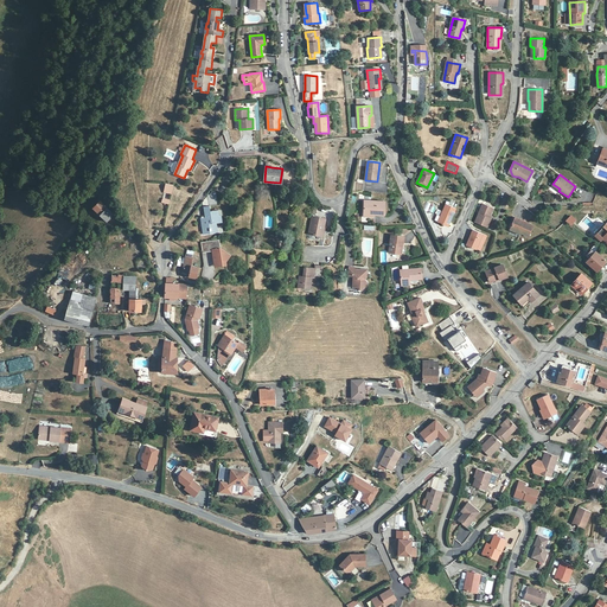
[(217,192),(212,191),(204,203),(206,217),(202,217),(203,230),(210,229),(210,234),(217,232),(216,223),(217,223),(217,222),(222,221),(221,215),(219,215),(218,215),(217,210),(211,211),(210,206),(218,204),(217,192)]
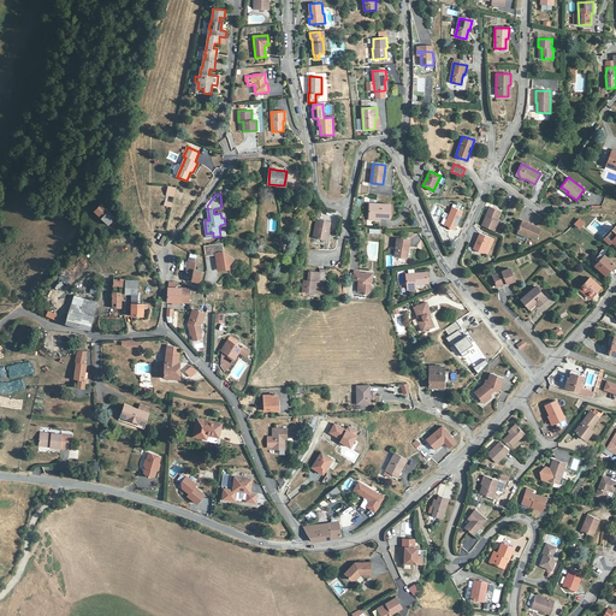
[(116,218),(101,203),(95,212),(98,214),(101,218),(108,225),(116,218)]
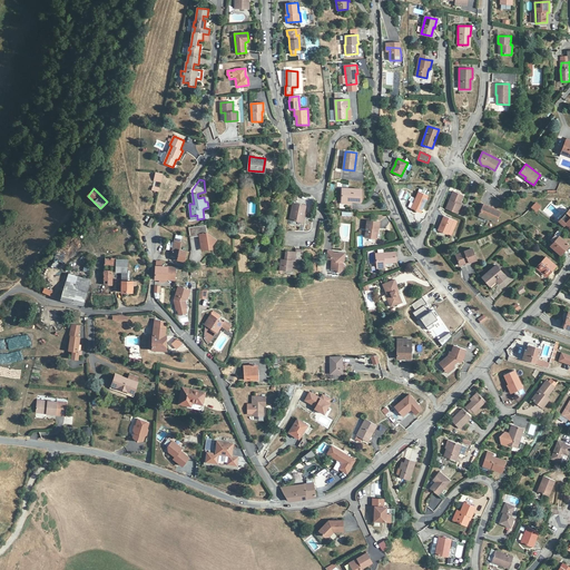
[(362,189),(356,189),(343,188),(342,204),(352,204),(352,202),(362,202),(362,189)]
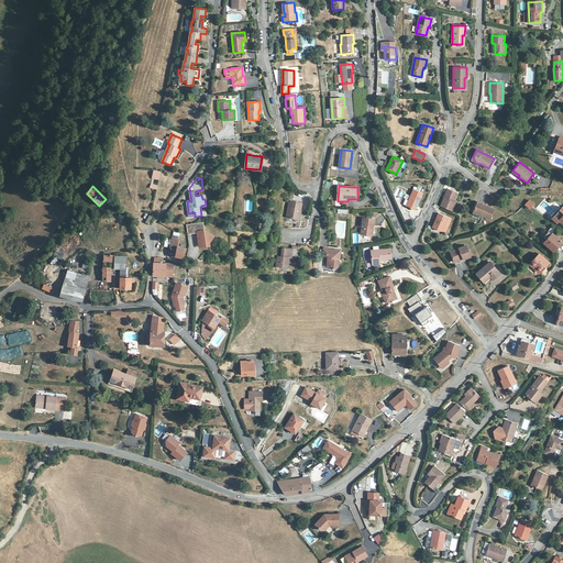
[(422,192),(414,189),(406,206),(416,210),(422,192)]
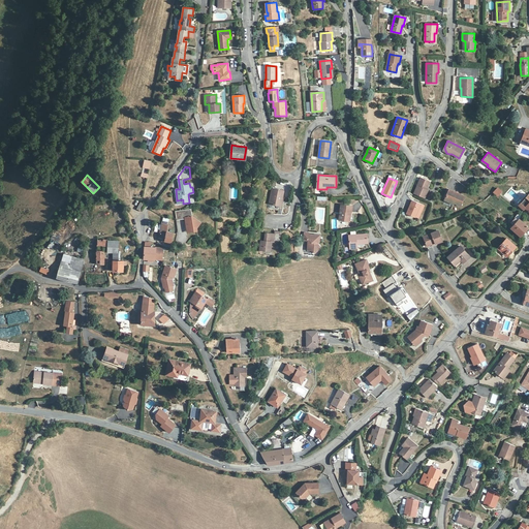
[(429,182),(421,178),(413,193),(425,198),(428,190),(426,189),(427,186),(429,182)]
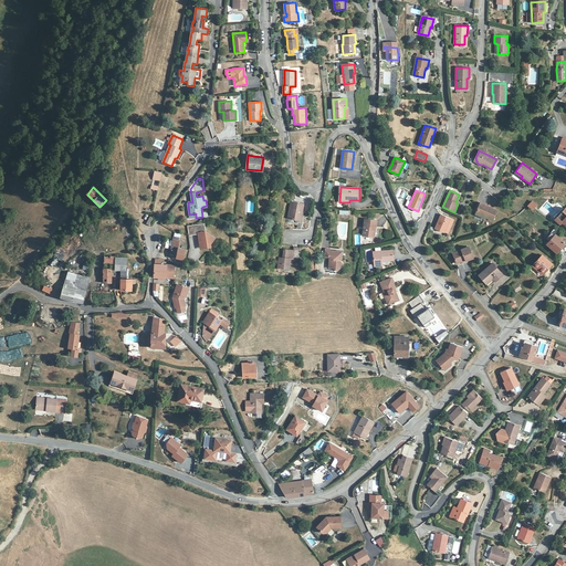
[(304,205),(291,201),(287,218),(299,220),(300,213),(302,213),(304,205)]
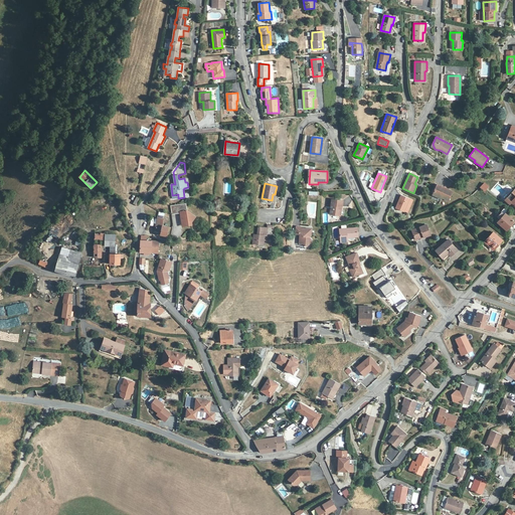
[(489,187),(485,183),(480,187),(485,191),(489,187)]
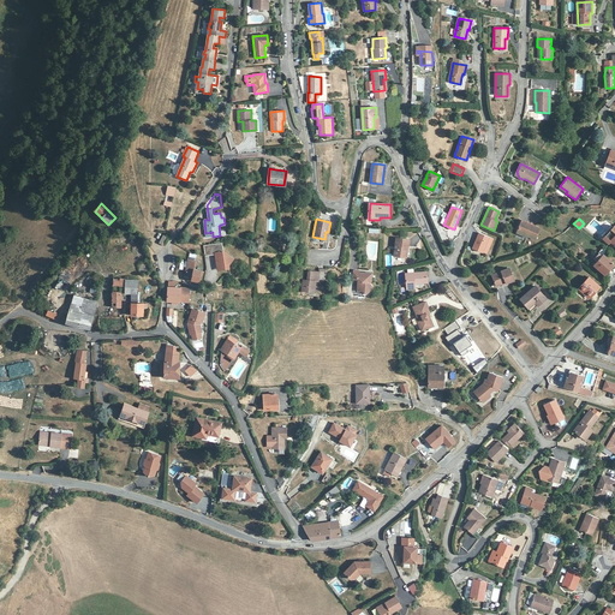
[(541,227),(523,220),(518,231),(529,236),(536,239),(541,227)]
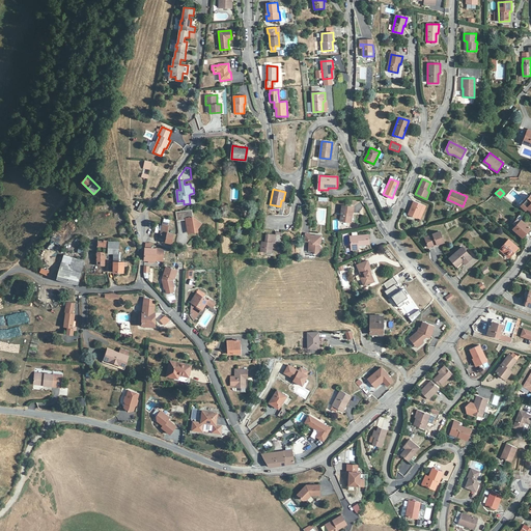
[(530,195),(521,206),(530,216),(530,215),(530,195)]
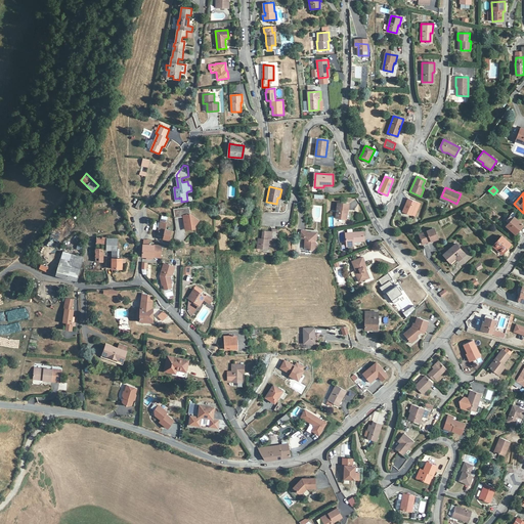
[(407,199),(402,213),(416,218),(421,203),(407,199)]
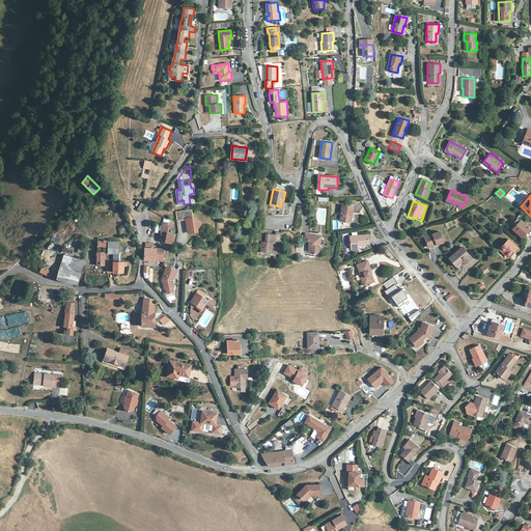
[(342,205),(341,214),(340,221),(350,222),(351,213),(353,213),(353,207),(342,205)]
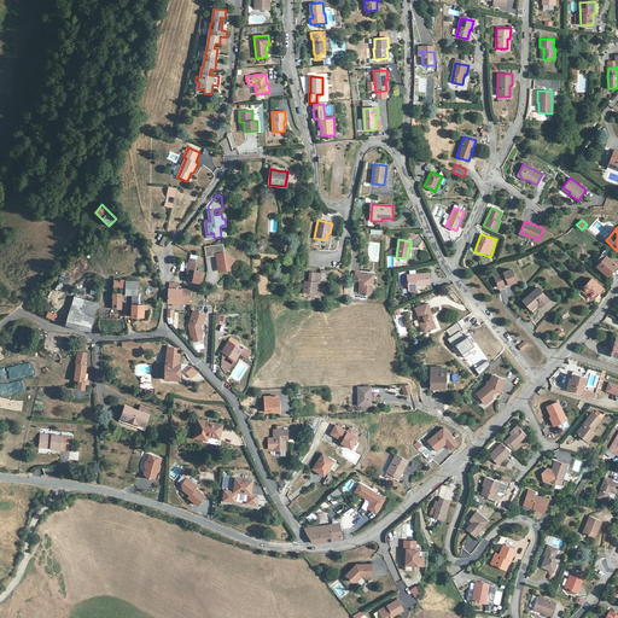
[(225,251),(223,244),(222,244),(205,246),(207,256),(207,257),(216,256),(219,268),(222,267),(223,270),(231,269),(229,266),(234,260),(225,252),(225,251)]
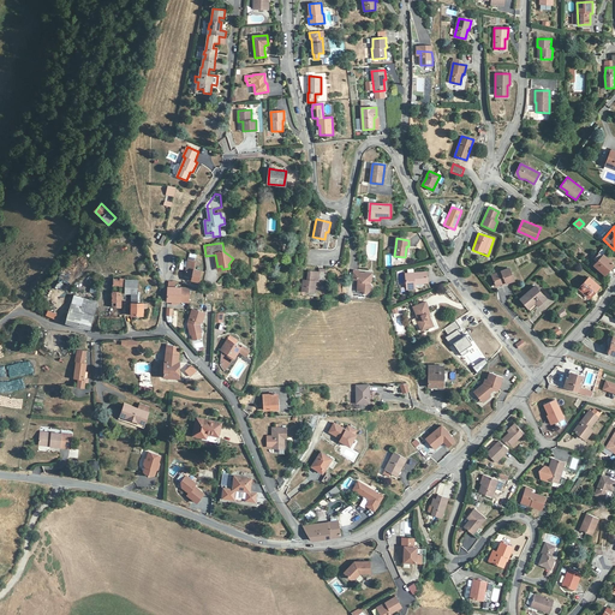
[(602,256),(598,252),(593,260),(596,262),(593,266),(604,275),(614,264),(603,255),(602,256)]
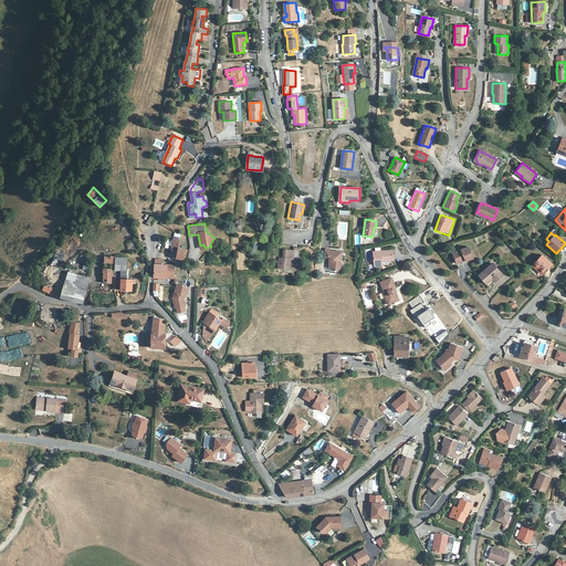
[(174,254),(177,255),(178,248),(179,243),(184,244),(185,239),(178,238),(178,240),(174,239),(170,254),(174,254)]
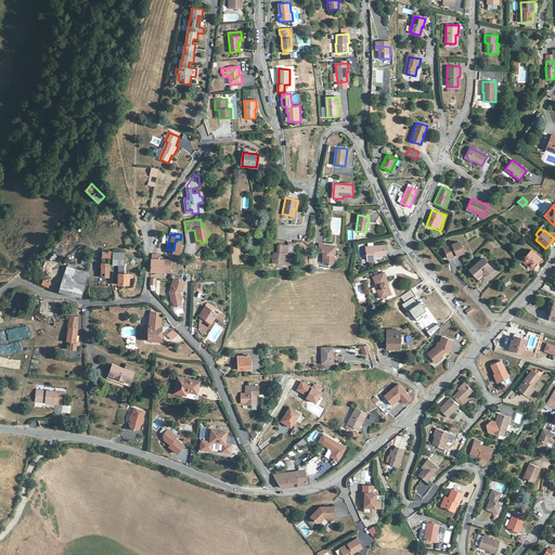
[(464,253),(460,242),(443,248),(447,257),(455,254),(456,256),(464,253)]
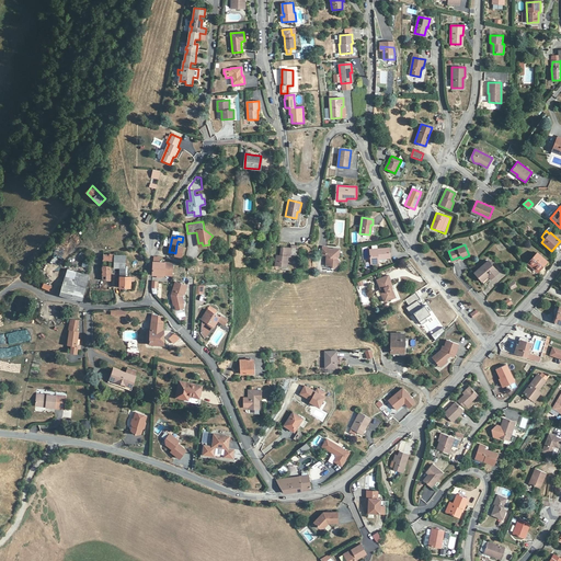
[(176,245),(175,253),(174,255),(182,256),(183,247),(176,245)]
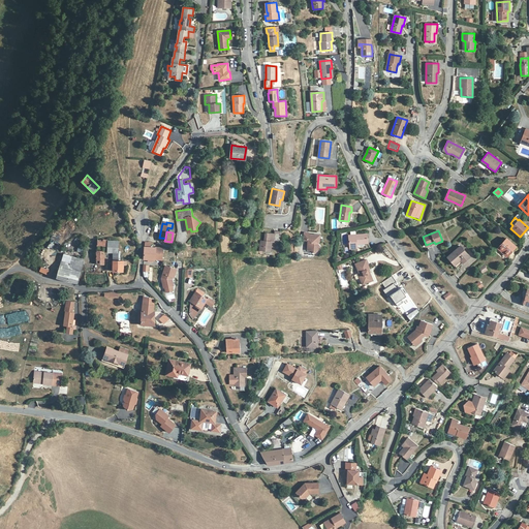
[(309,232),(304,232),(304,241),(308,241),(308,250),(312,251),(315,253),(320,248),(318,246),(318,243),(319,242),(319,235),(309,234),(309,232)]
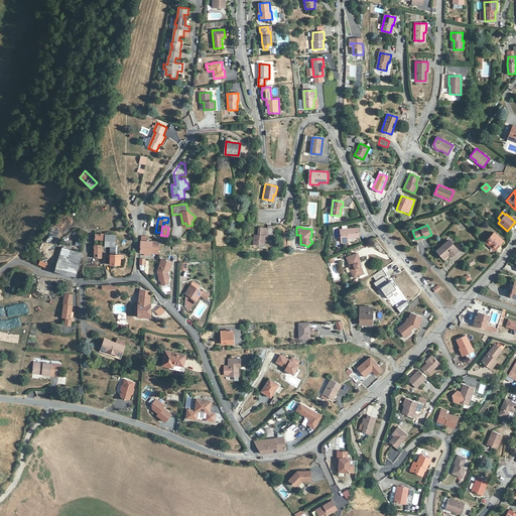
[(268,229),(259,228),(258,235),(254,235),(253,245),(263,246),(264,241),(264,236),(267,237),(268,229)]
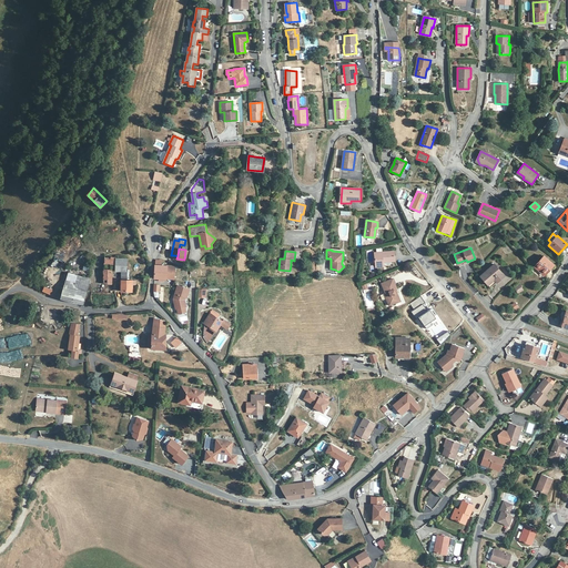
[(395,261),(394,251),(374,253),(376,267),(384,266),(383,262),(395,261)]
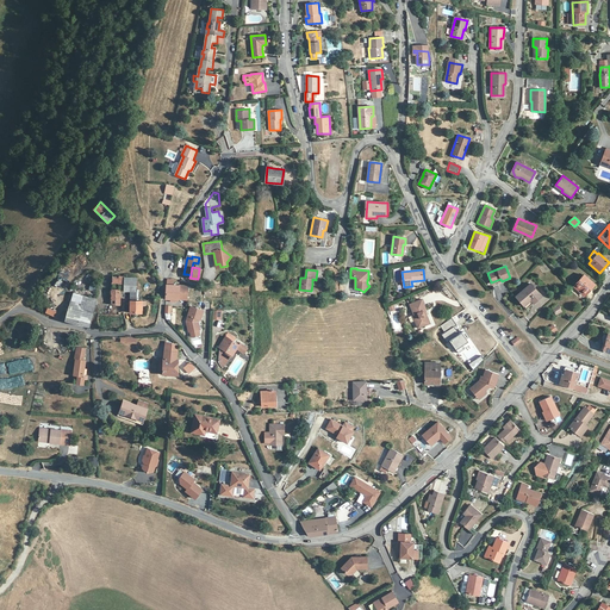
[(595,284),(584,274),(574,286),(584,294),(595,284)]
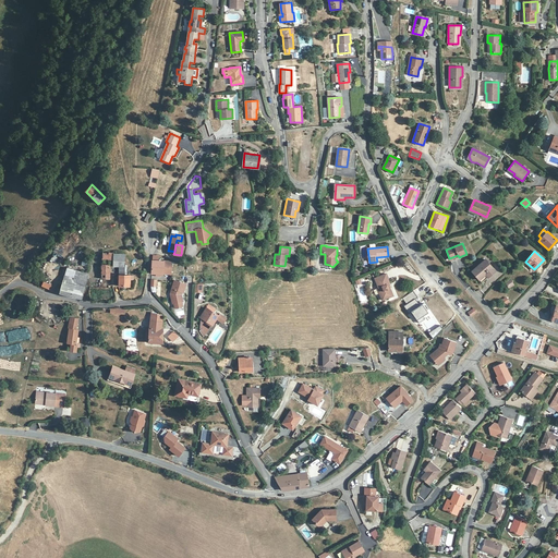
[(119,275),(125,275),(124,266),(124,254),(114,253),(102,253),(102,258),(114,259),(114,266),(119,267),(119,275)]
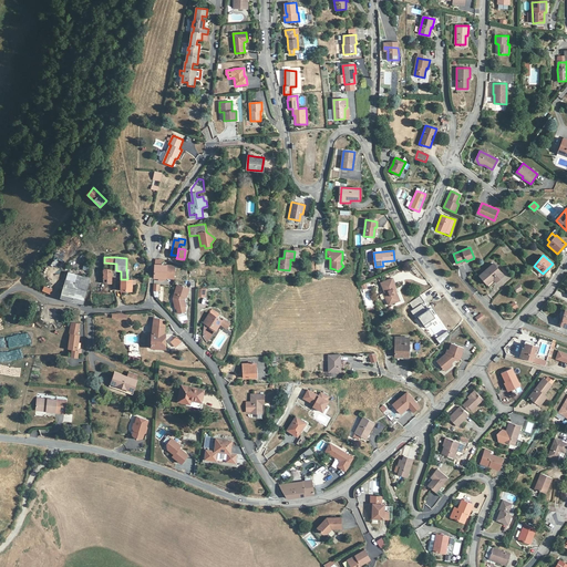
[(161,260),(155,259),(154,278),(158,278),(163,278),(174,279),(174,275),(175,266),(161,265),(161,260)]
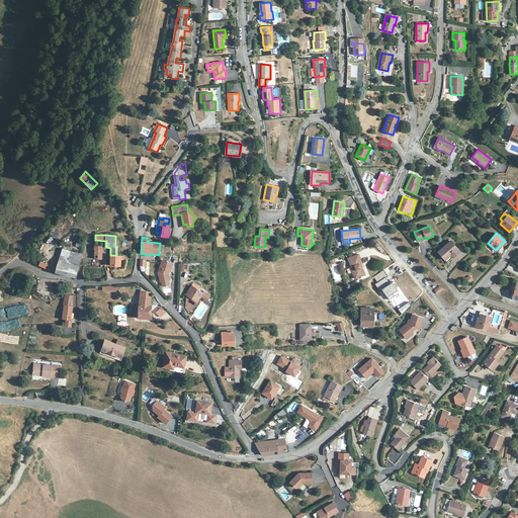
[(460,251),(450,241),(438,252),(445,260),(450,255),(452,258),(460,251)]
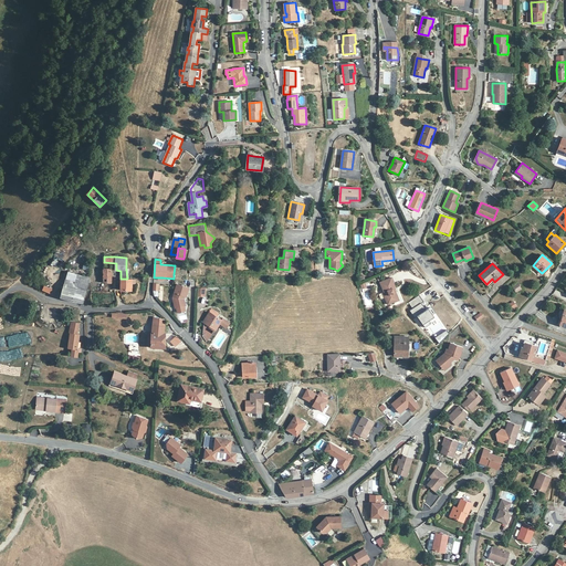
[(112,269),(103,269),(103,270),(103,276),(103,282),(111,283),(112,270),(112,269)]
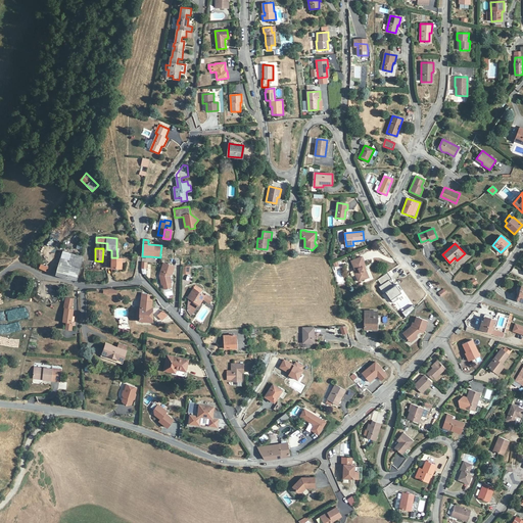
[(84,257),(73,253),(70,260),(61,257),(56,275),(67,279),(77,280),(84,257)]
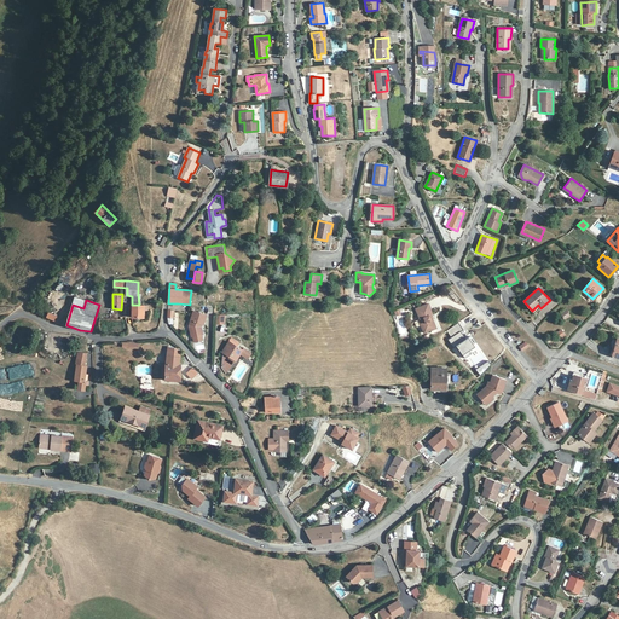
[(433,314),(428,304),(416,310),(421,320),(420,320),(424,334),(431,331),(431,329),(435,327),(433,320),(432,320),(429,316),(433,314)]
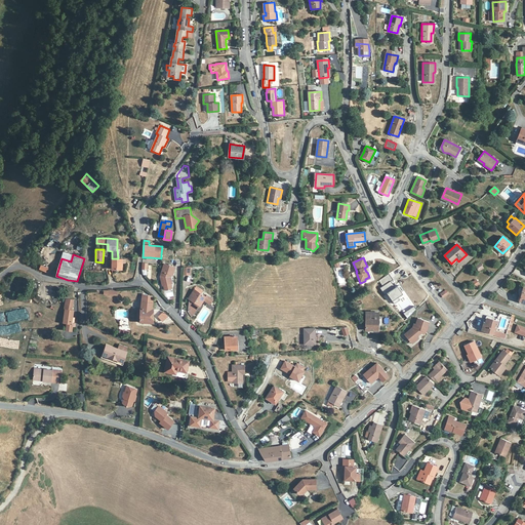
[(126,259),(118,258),(112,258),(112,270),(121,270),(122,264),(125,264),(126,259)]
